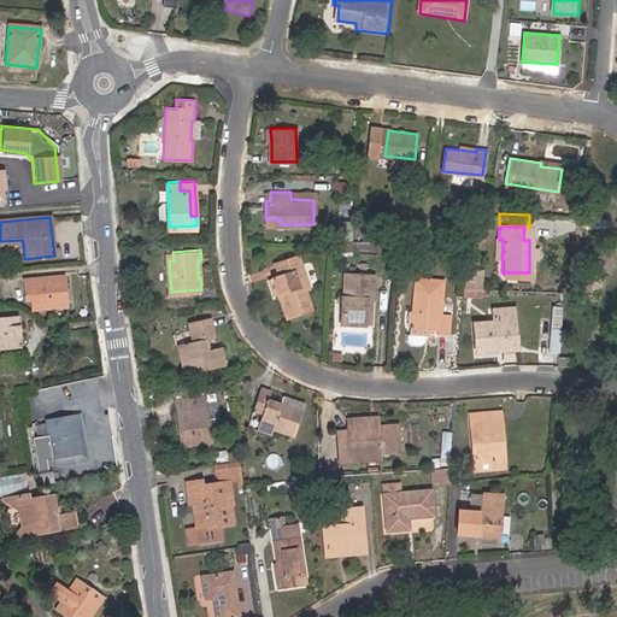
[(277,272),(271,275),(275,289),(281,288),(282,292),(276,293),(282,312),(307,305),(301,286),(305,285),(297,254),(274,262),(277,272)]
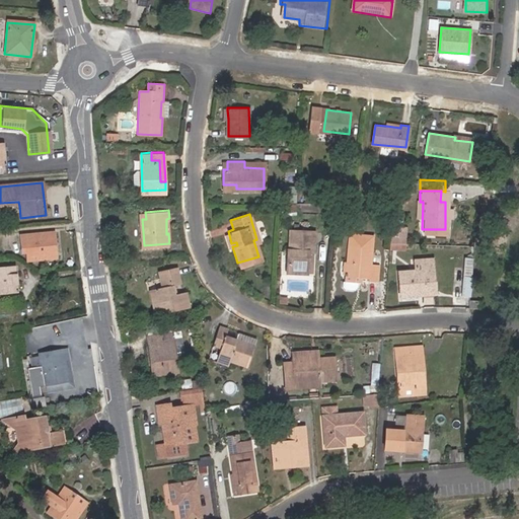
[(389,242),(405,243),(405,228),(393,227),(393,236),(389,236),(389,242)]
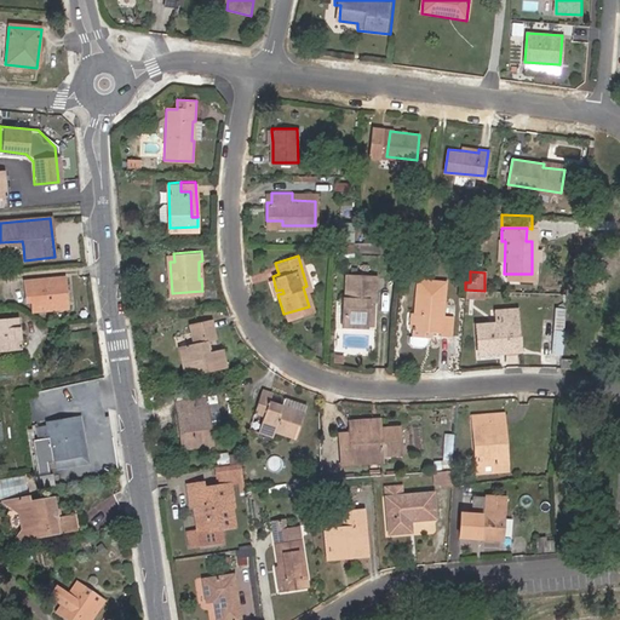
[(342,323),(366,325),(368,299),(374,299),(377,277),(348,275),(345,297),(344,297),(342,323)]
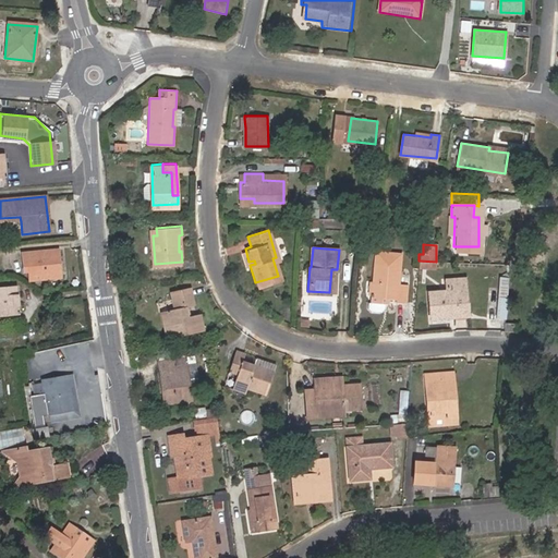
[(21,254),(23,274),(26,274),(27,281),(59,278),(57,250),(21,254)]
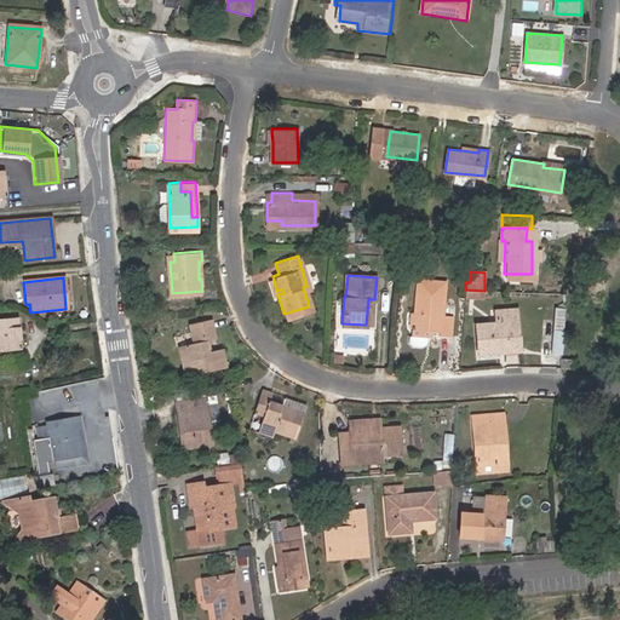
[(483,299),(484,291),(465,290),(464,298),(483,299)]
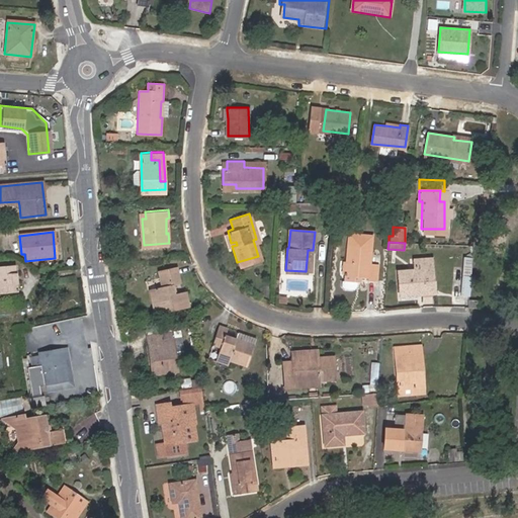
[(369,249),(346,247),(344,283),(346,288),(351,288),(355,284),(356,278),(366,279),(365,281),(374,282),(376,265),(367,264),(369,249)]
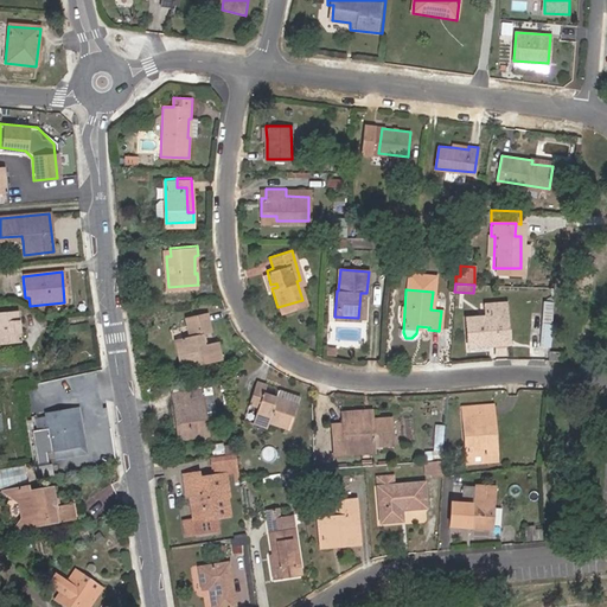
[(466,319),(468,340),(489,339),(489,343),(508,340),(504,305),(484,306),(484,318),(466,319)]
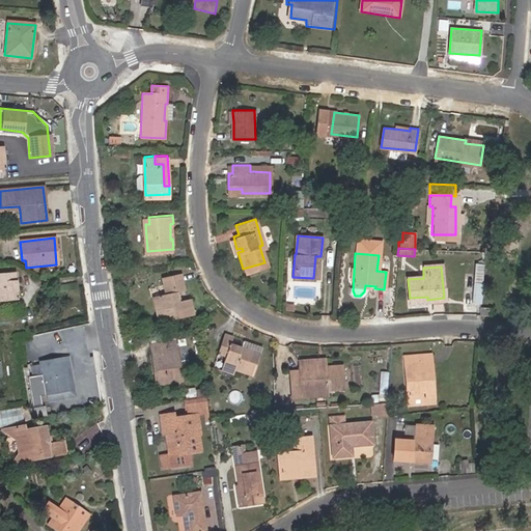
[(154,295),(160,324),(194,316),(191,302),(180,304),(177,289),(184,288),(180,272),(163,275),(167,292),(154,295)]
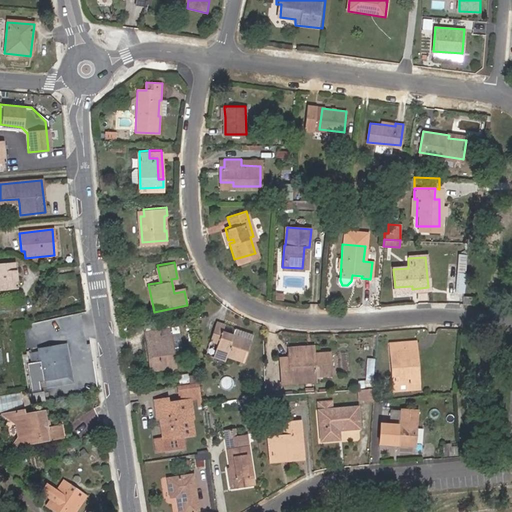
[(0,265),(0,289),(16,288),(13,264),(0,265)]
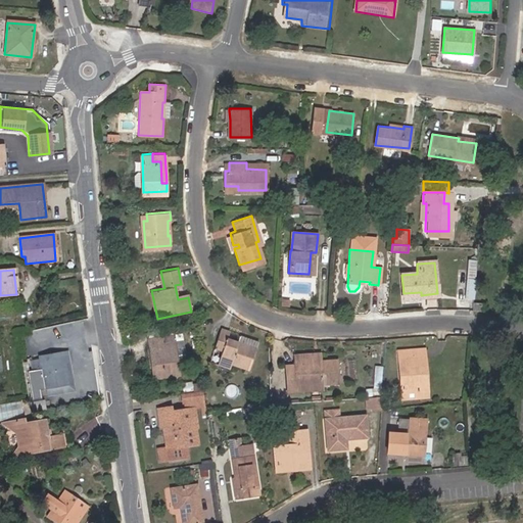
[(457,296),(471,297),(472,279),(458,278),(457,296)]
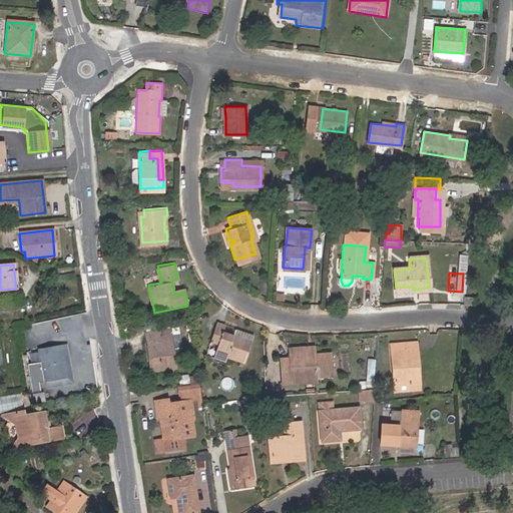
[(471,297),(462,297),(461,306),(471,306),(471,297)]
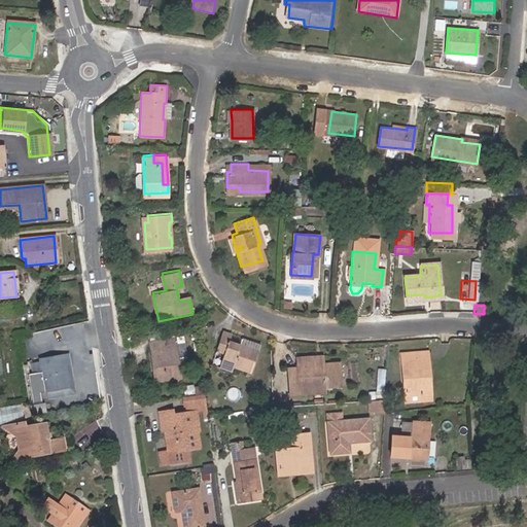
[(227,340),(230,334),(220,330),(214,349),(223,352),(218,364),(231,367),(233,364),(250,370),(256,350),(227,340)]
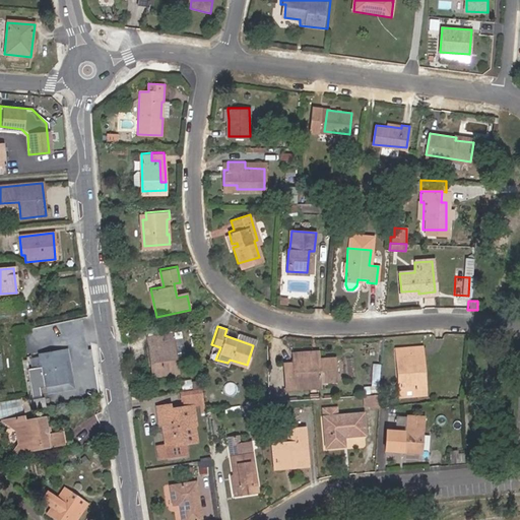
[(224,335),(253,345),(255,339),(226,329),(224,335)]
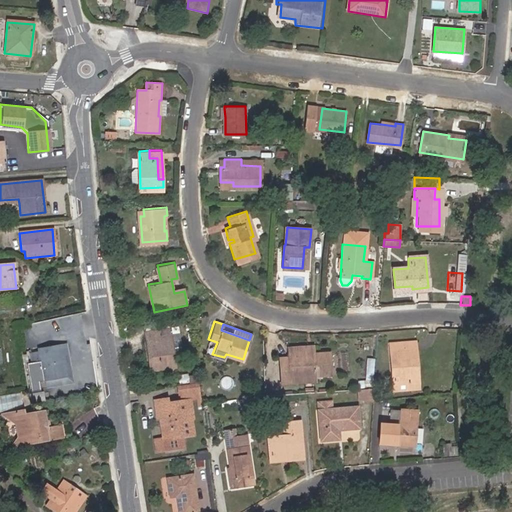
[(147,333),(151,368),(175,365),(170,330),(147,333)]
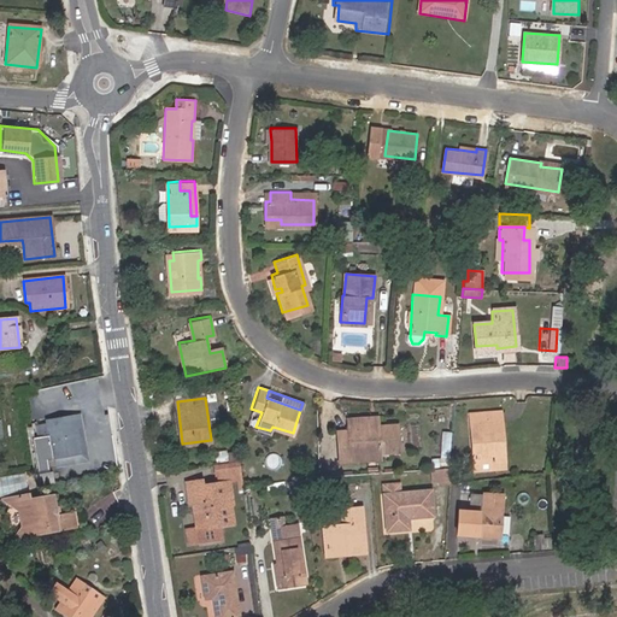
[(497,442),(503,442),(500,412),(469,415),(472,463),(498,462),(497,442)]
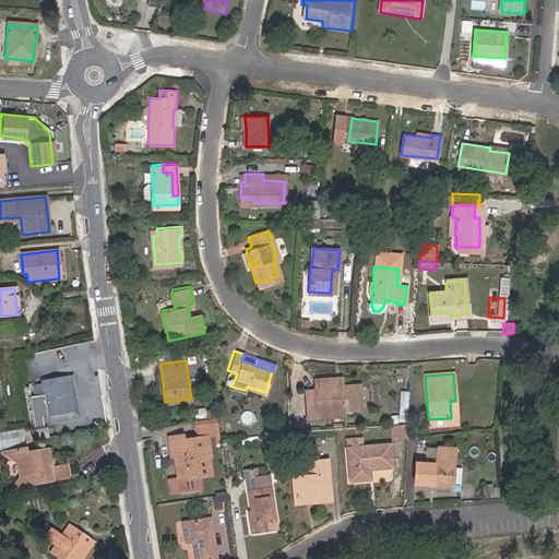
[(79,419),(73,390),(69,390),(67,378),(39,381),(40,384),(31,385),(33,397),(34,397),(37,413),(31,414),(33,427),(43,425),(40,414),(44,413),(45,417),(47,417),(49,425),(79,419)]
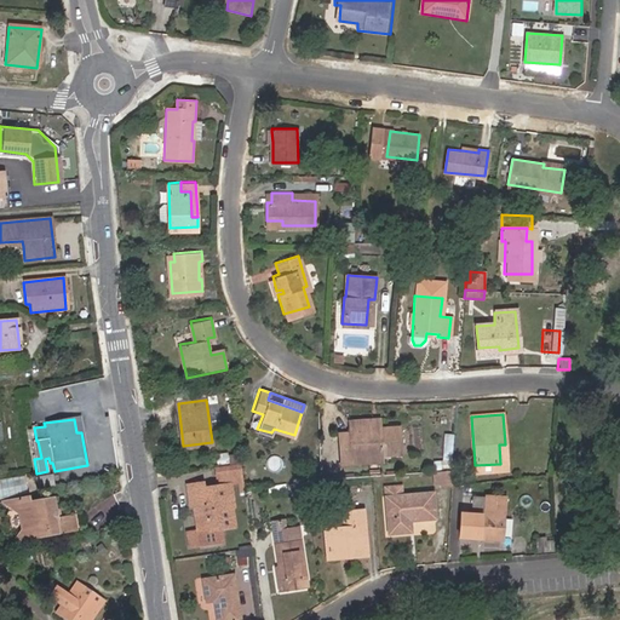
[(374,424),(346,426),(346,432),(337,434),(339,461),(350,460),(349,455),(377,454),(400,452),(396,425),(375,426),(374,424)]
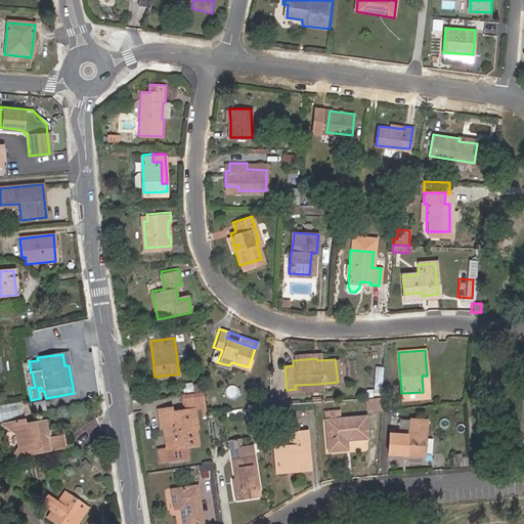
[(366,398),(380,396),(382,367),(377,368),(373,390),(365,391),(366,398)]
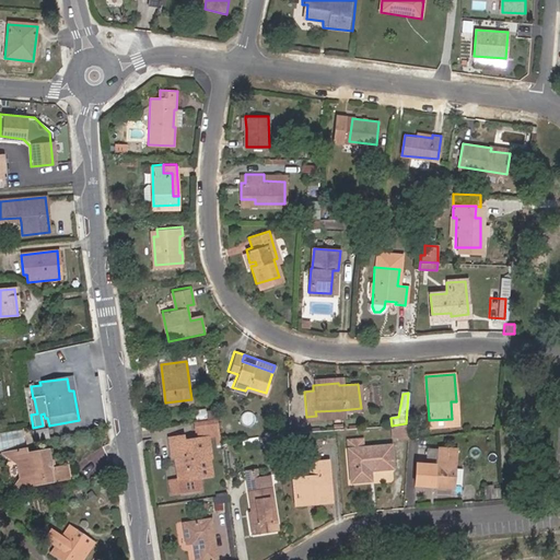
[(406,435),(406,423),(392,426),(393,436),(406,435)]
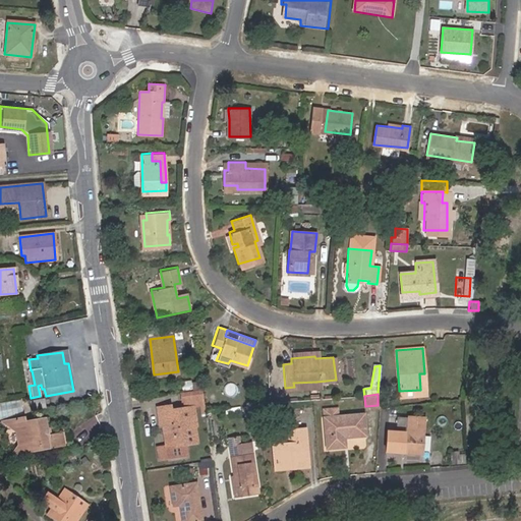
[(24,399),(0,400),(0,414),(25,413),(24,399)]
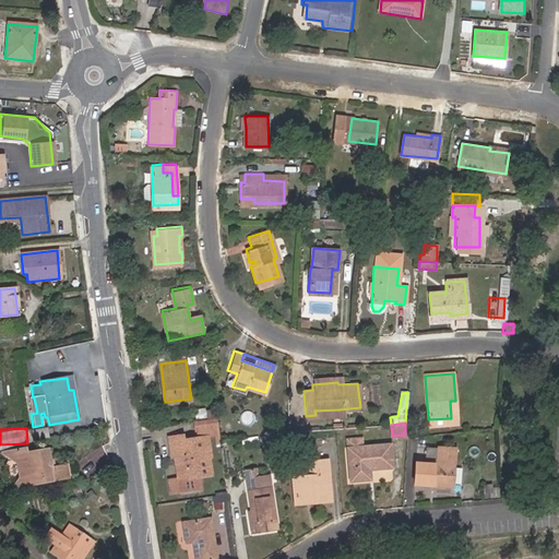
[(177,455),(178,468),(187,467),(187,476),(195,475),(210,473),(206,451),(209,451),(207,438),(185,441),(183,436),(169,438),(173,455),(177,455)]
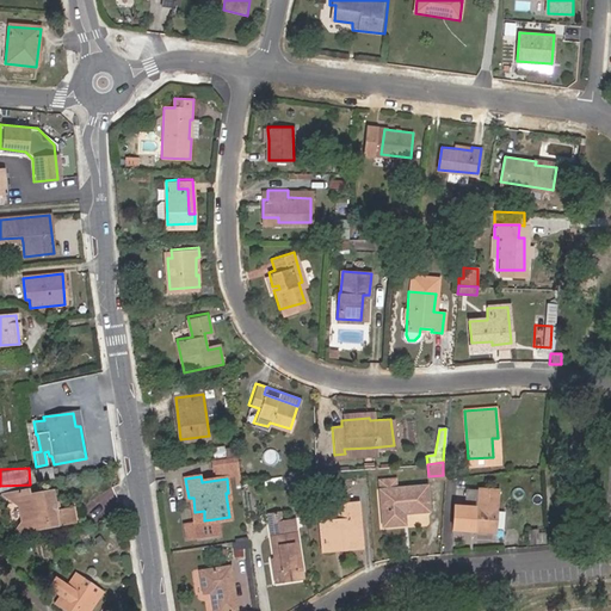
[(381,491),(395,488),(395,480),(380,481),(381,491)]
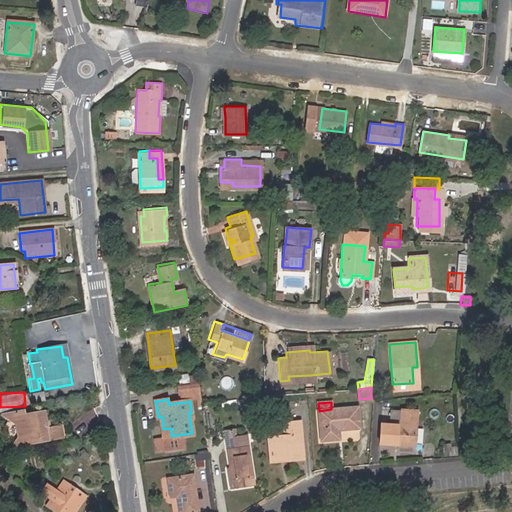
[(331,409),(319,411),(322,440),(339,439),(339,431),(359,428),(356,407),(331,409)]
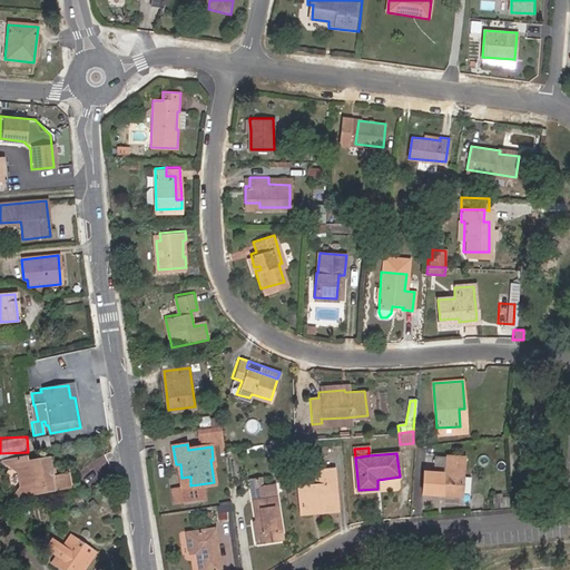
[(8,460),(9,467),(13,469),(16,485),(23,484),(25,490),(40,489),(40,491),(68,487),(65,474),(48,477),(47,471),(48,470),(47,459),(25,461),(23,458),(8,460)]
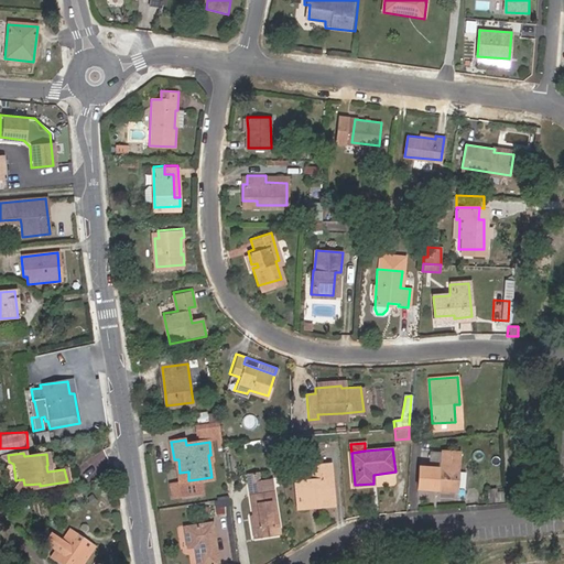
[(418,470),(415,490),(455,492),(457,456),(442,455),(440,472),(418,470)]
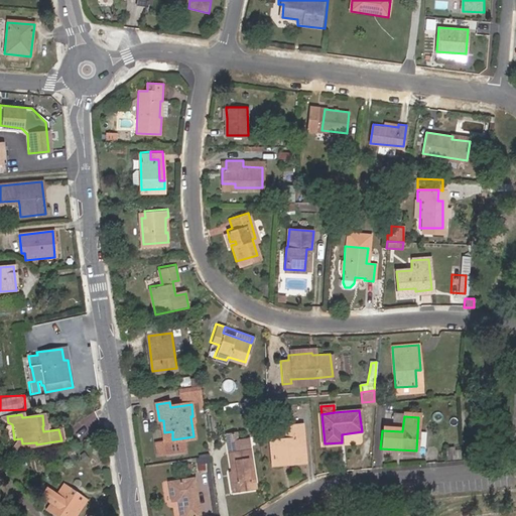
[(274,440),(276,460),(289,460),(289,462),(306,460),(303,425),(288,426),(288,439),(274,440)]
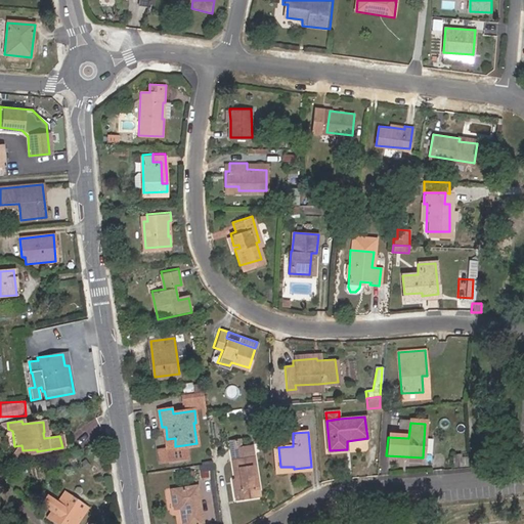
[(185,460),(183,445),(175,446),(168,447),(160,449),(162,463),(185,460)]
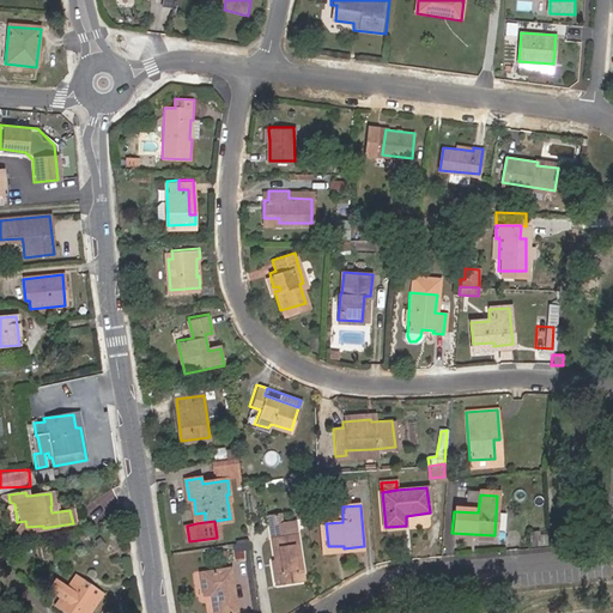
[(273,525),(279,560),(280,560),(284,583),(304,580),(296,522),(273,525)]
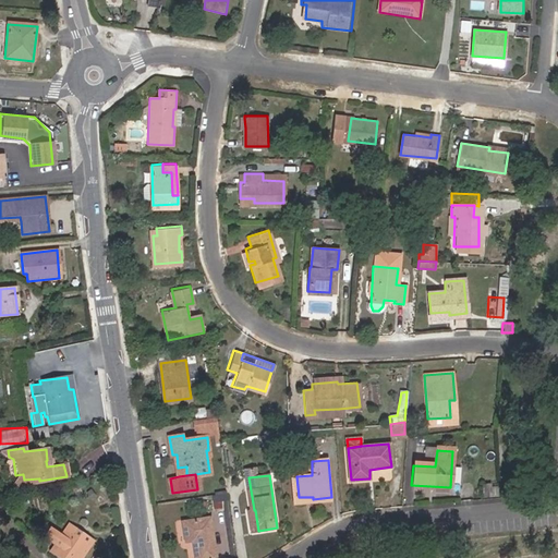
[(185,522),(189,542),(195,541),(196,557),(217,557),(218,557),(213,518),(185,522)]
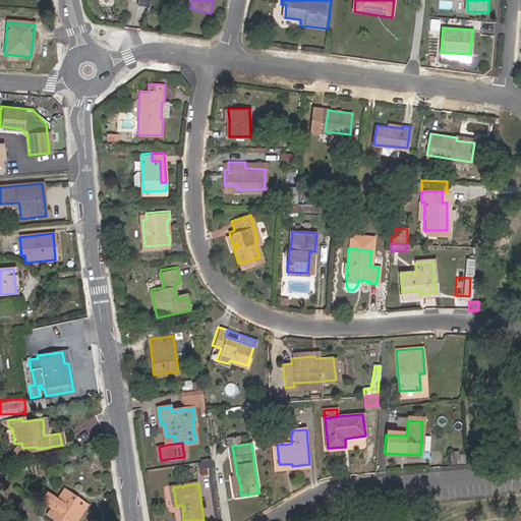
[(65,488),(61,494),(84,509),(88,504),(65,488)]
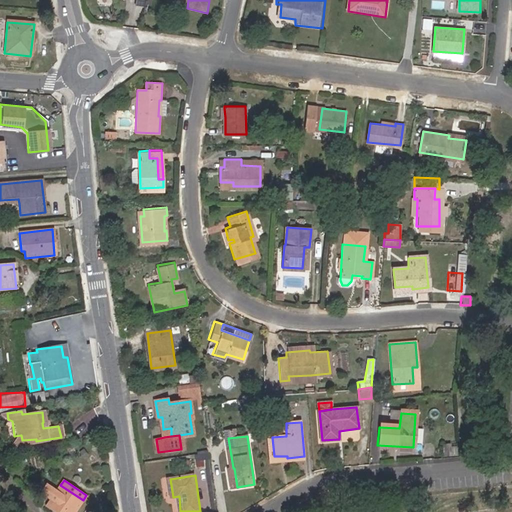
[(41,492),(50,499),(56,491),(46,484),(41,492)]
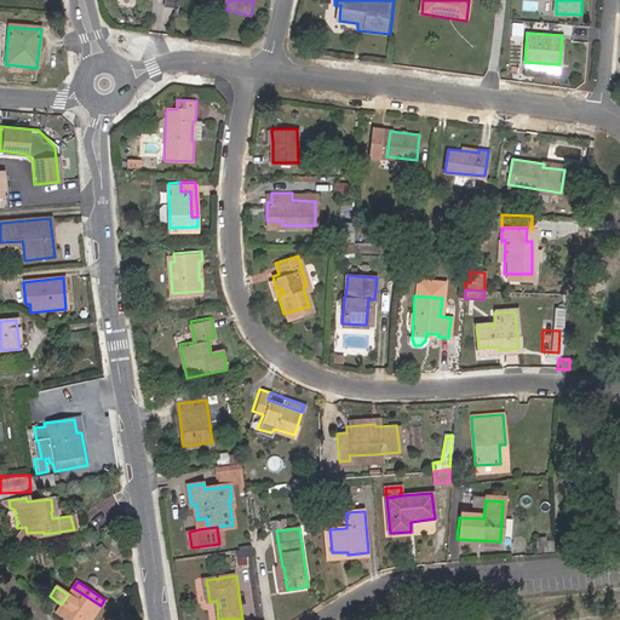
[(68,595),(56,612),(67,619),(90,619),(101,606),(73,587),(68,595)]
